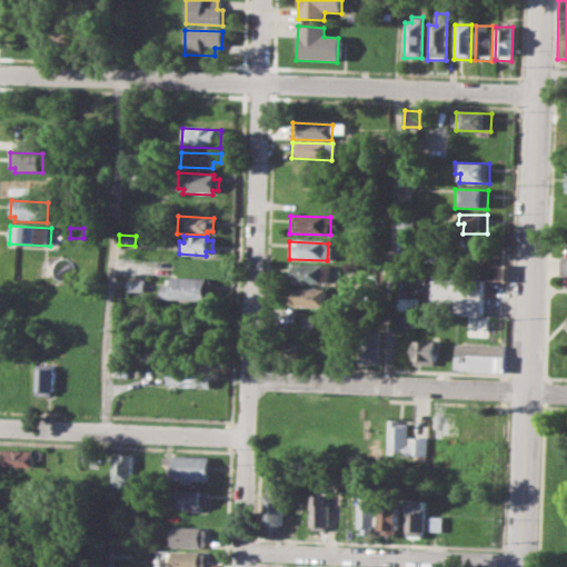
[(289,265),(326,267),(326,286),(288,284),(289,265)]
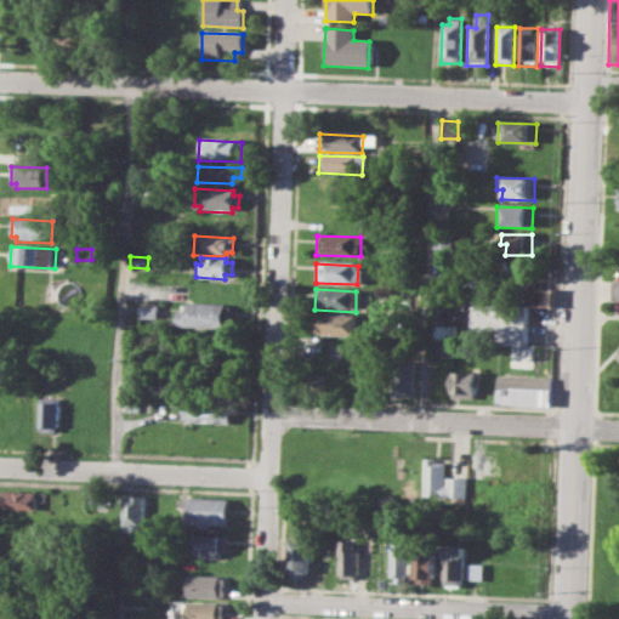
[(515,289),(554,291),(552,306),(514,305),(515,289)]
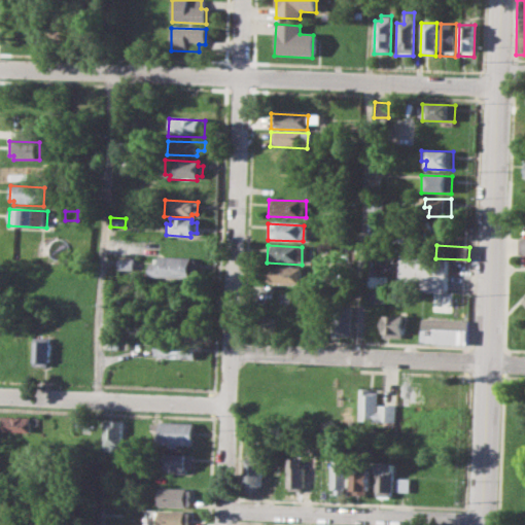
[(146,265),(151,265),(152,259),(156,259),(156,256),(190,258),(189,279),(146,277),(146,265)]
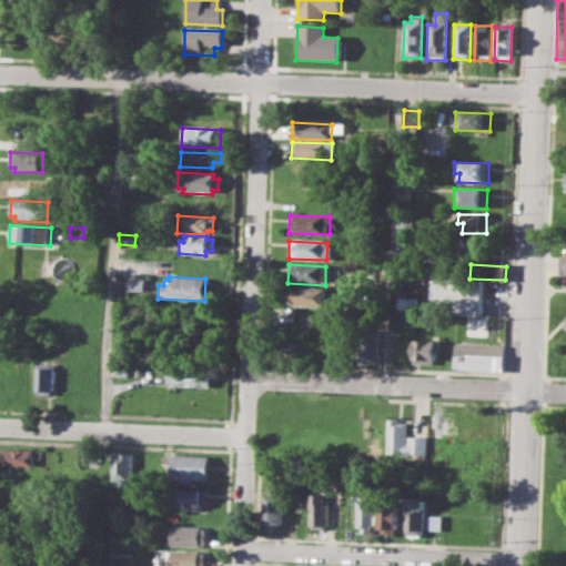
[(432,278),(481,281),(478,317),(430,314),(432,278)]
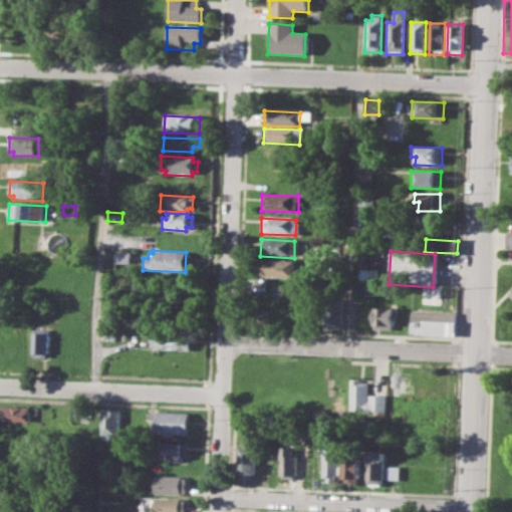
[(114,253),(130,253),(129,264),(113,263),(114,253)]
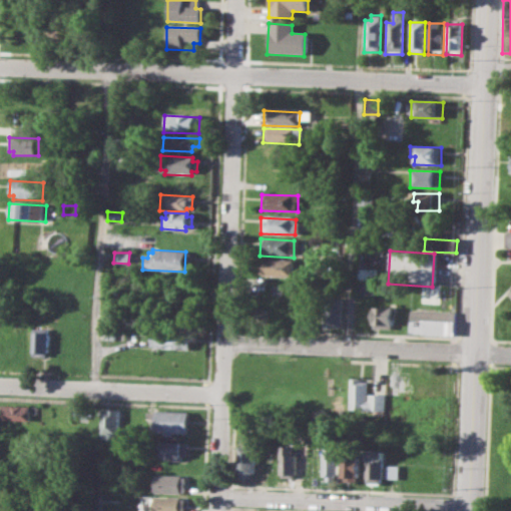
[(260,260),(295,261),(294,278),(259,276),(260,260)]
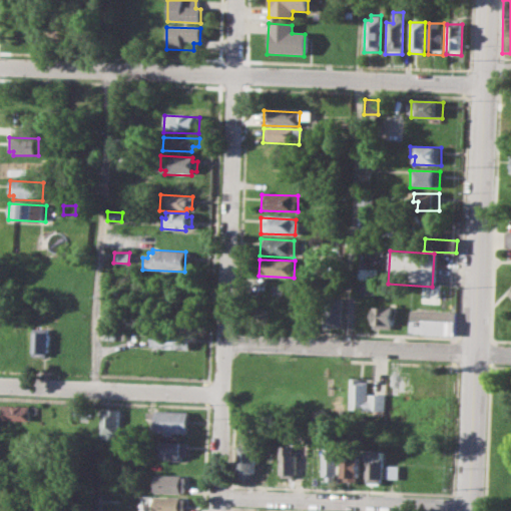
[(358,269),(376,270),(375,281),(357,280),(358,269)]
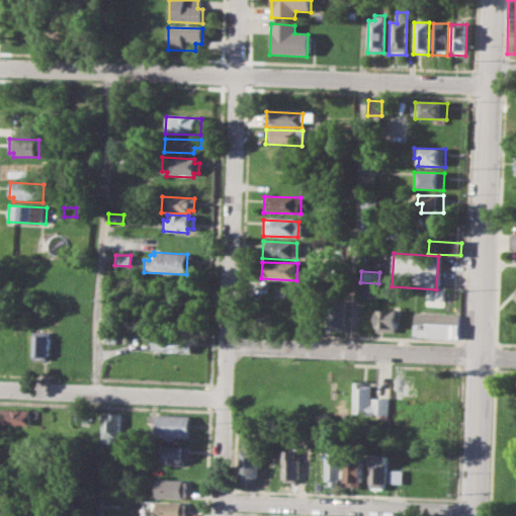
[(358,284),(377,285),(376,299),(357,298),(358,284)]
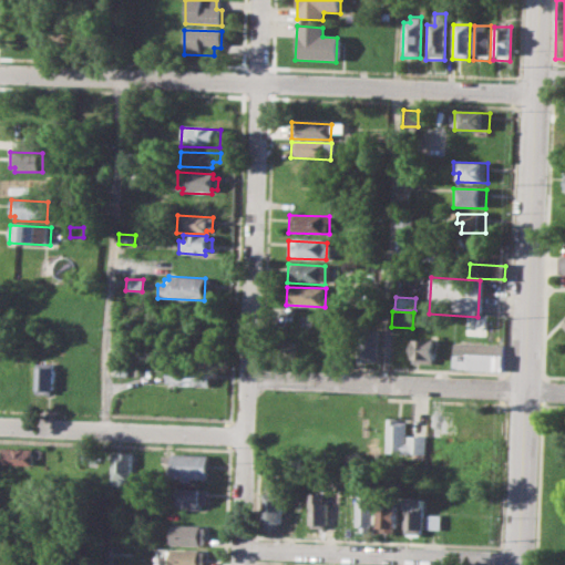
[(483,337),(483,321),(463,321),(462,337),(483,337)]
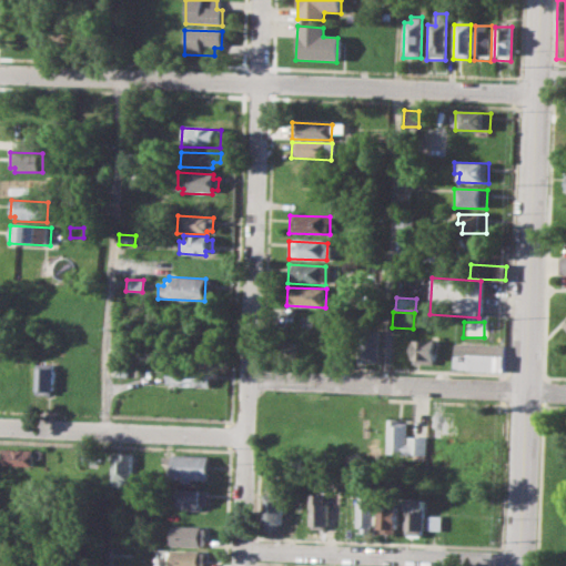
[(377,339),(366,339),(367,362),(377,362),(377,339)]
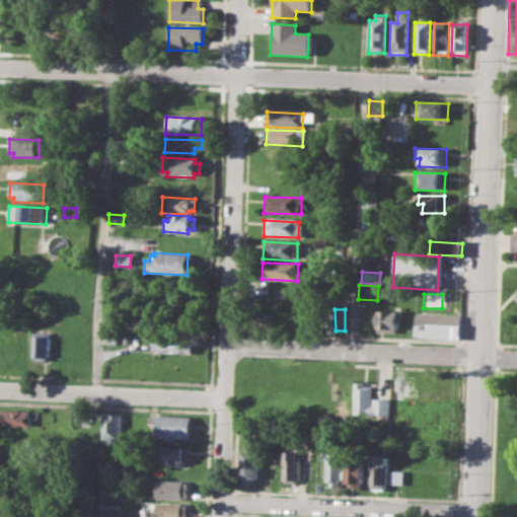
[(376,311),(396,312),(395,333),(375,331),(376,311)]
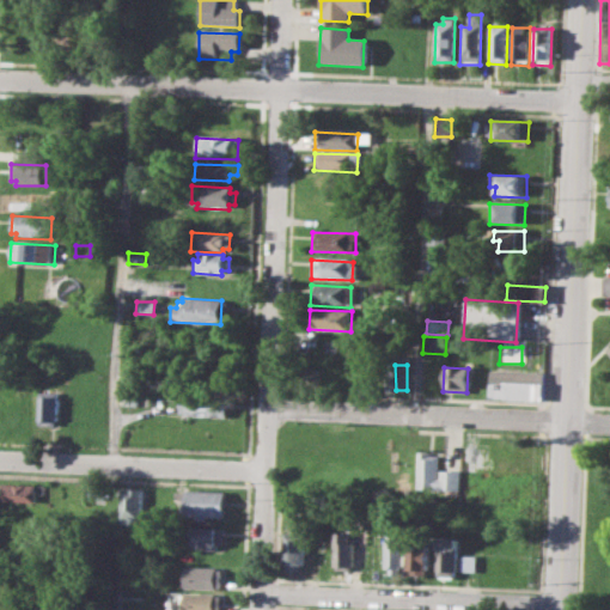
[(487,371),(542,374),(541,402),(486,400),(487,371)]
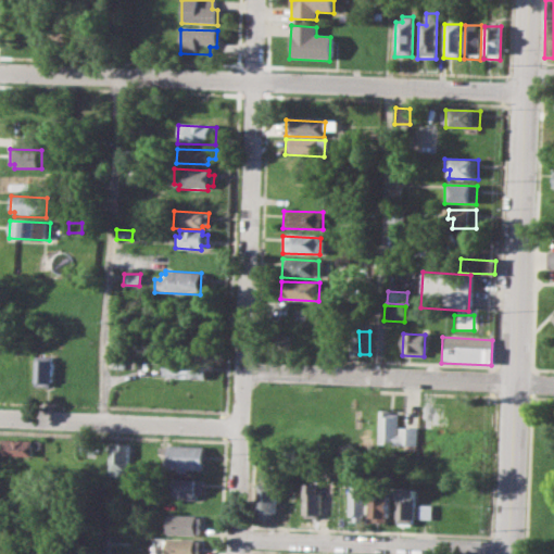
[(110,353),(124,354),(123,369),(109,369),(110,353)]
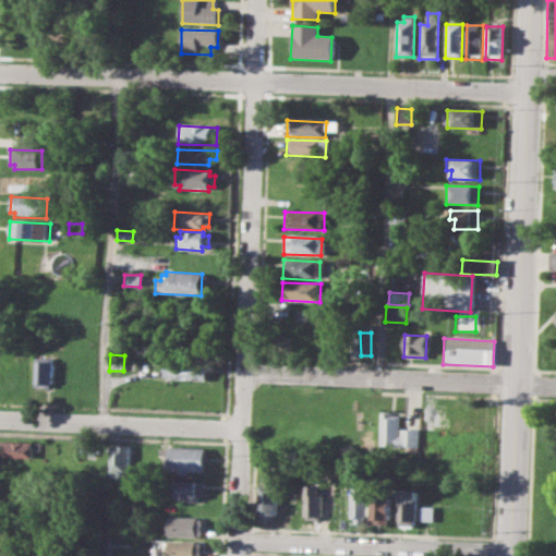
[(35,357),(52,358),(50,388),(34,387),(35,357)]
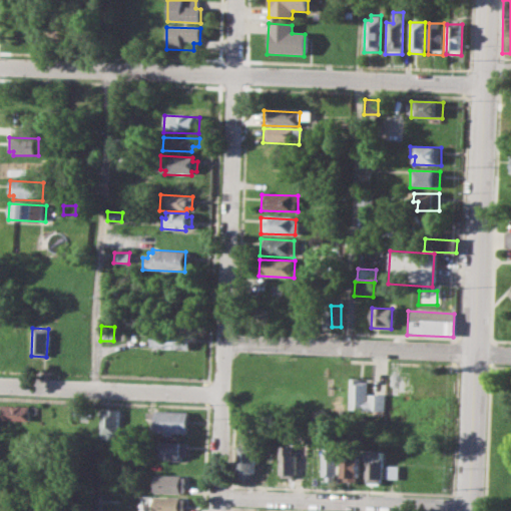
[(148,348),(149,328),(193,330),(192,343),(187,342),(187,350),(148,348)]
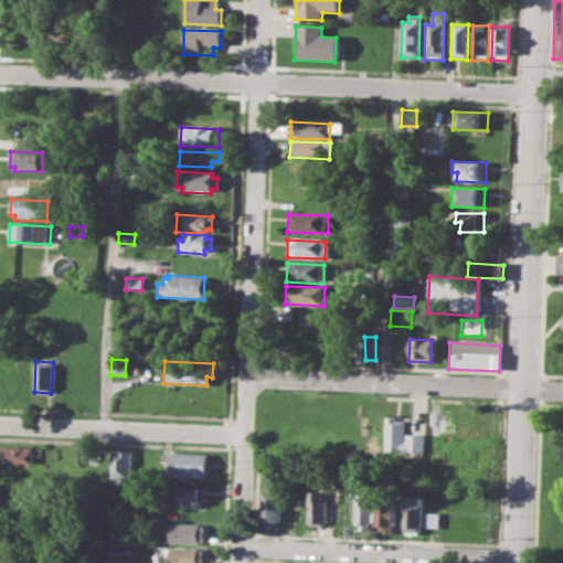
[(426,413),(448,414),(447,442),(425,441),(426,413)]
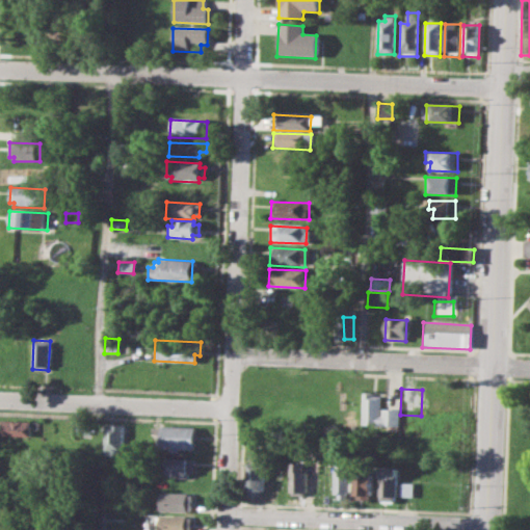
[(361,393),(372,394),(372,397),(379,397),(378,416),(381,416),(382,409),(398,411),(397,428),(359,426),(361,393)]
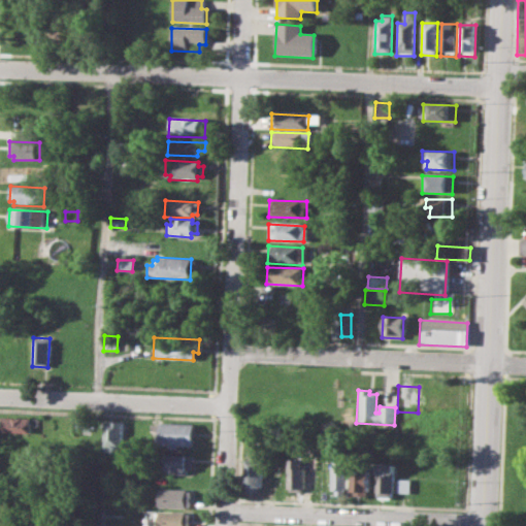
[(0,417),(31,419),(31,434),(0,433),(0,417)]
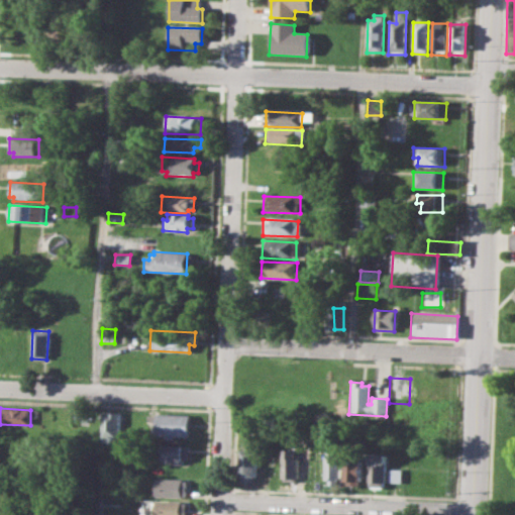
[(100,414),(118,415),(117,439),(99,438),(100,414)]
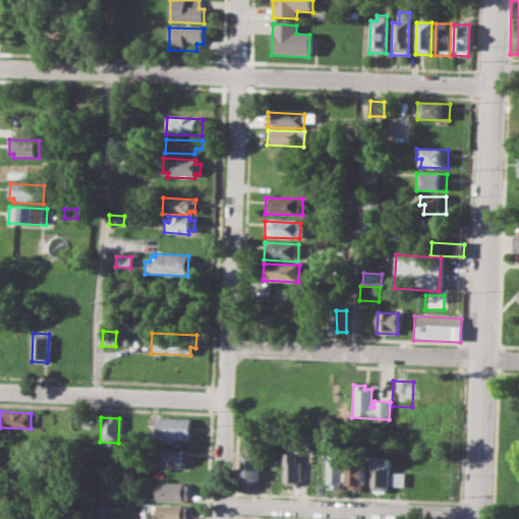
[(147,418),(190,419),(189,442),(174,441),(174,446),(164,446),(164,440),(155,440),(155,431),(147,431),(147,418)]
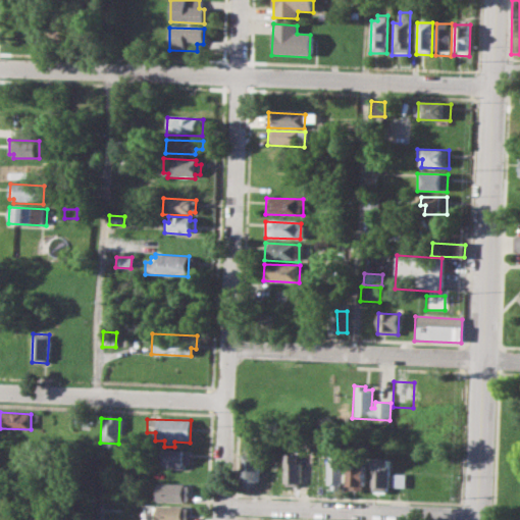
[(158,451),(189,452),(189,466),(182,466),(182,471),(172,470),(172,466),(157,465),(158,451)]
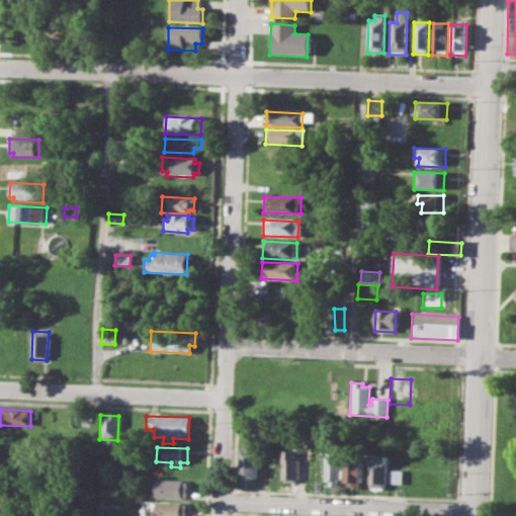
[(280,451),(293,452),(293,460),(296,460),(296,484),(279,483),(280,451)]
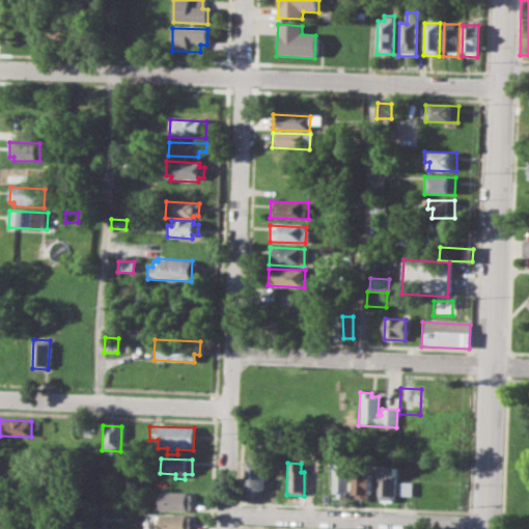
[(245,464),(261,464),(260,496),(244,496),(245,464)]
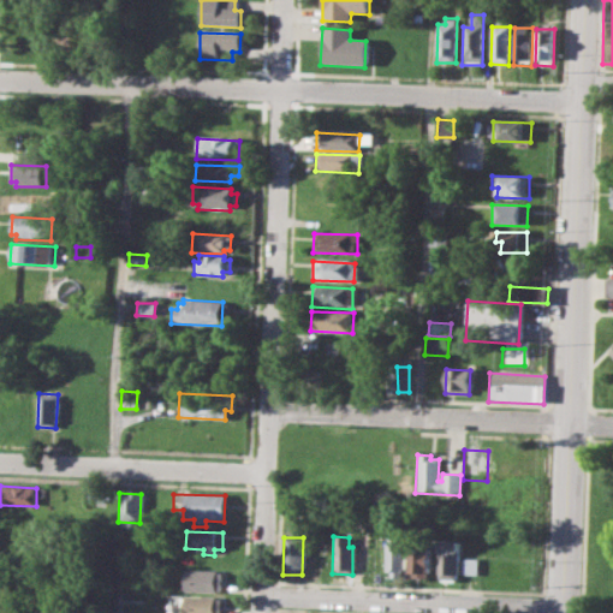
[(386,537),(406,537),(405,570),(402,570),(402,579),(390,579),(391,572),(385,572),(386,537)]
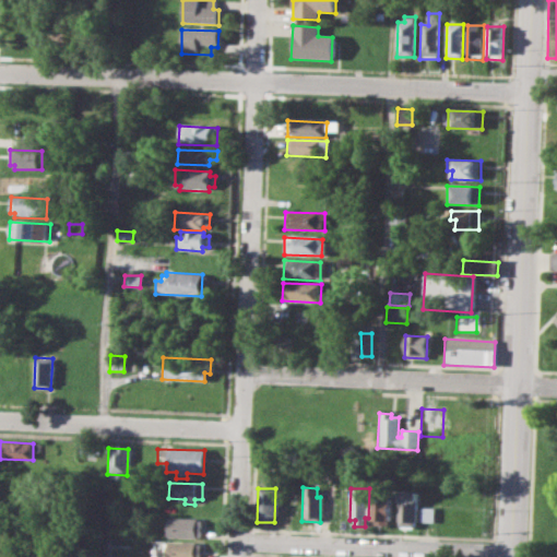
[(399,492),(416,493),(416,528),(398,526),(399,492)]
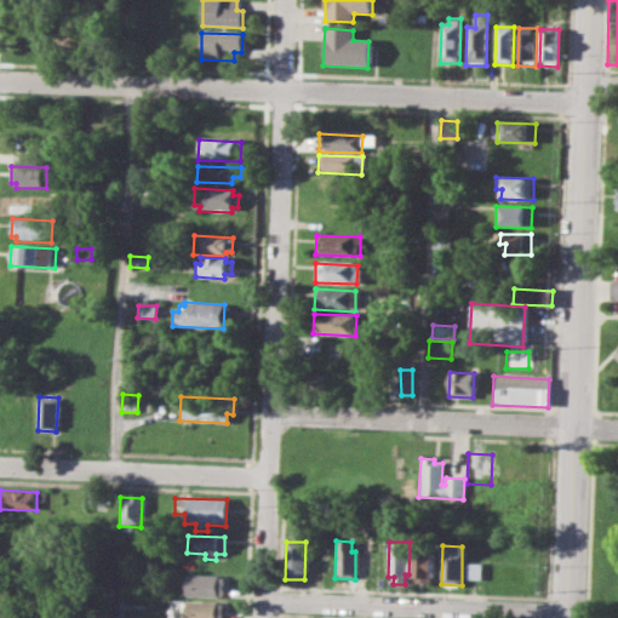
[(415,551),(434,553),(433,583),(413,583),(415,551)]
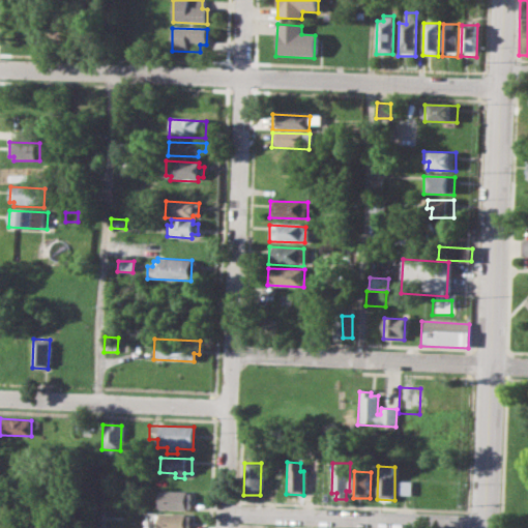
[(398,481),(412,481),(411,496),(398,496),(398,481)]
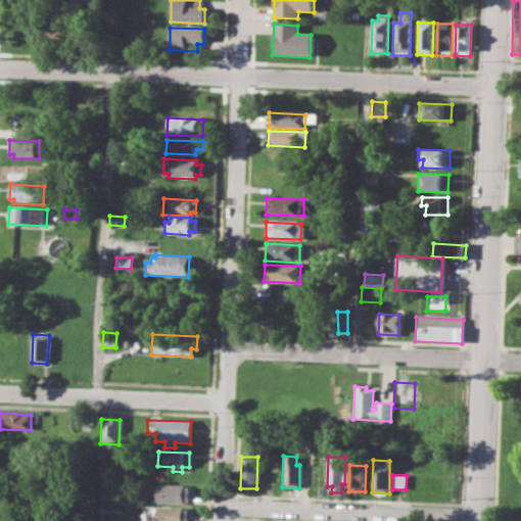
[(157,485),(187,486),(186,505),(153,504),(153,493),(157,493),(157,485)]
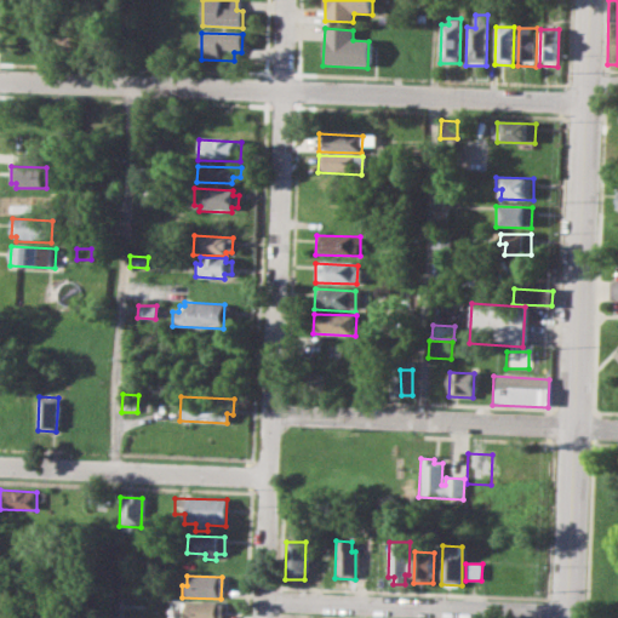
[(182,617),(183,602),(221,604),(221,617),(182,617)]
